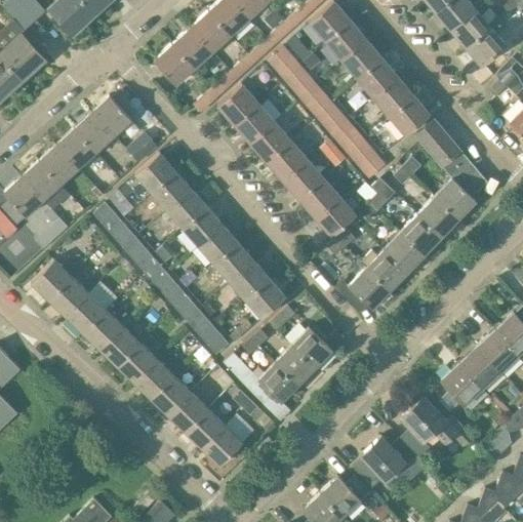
[(26,33),(36,23),(15,0),(8,0),(2,7),(26,33)]
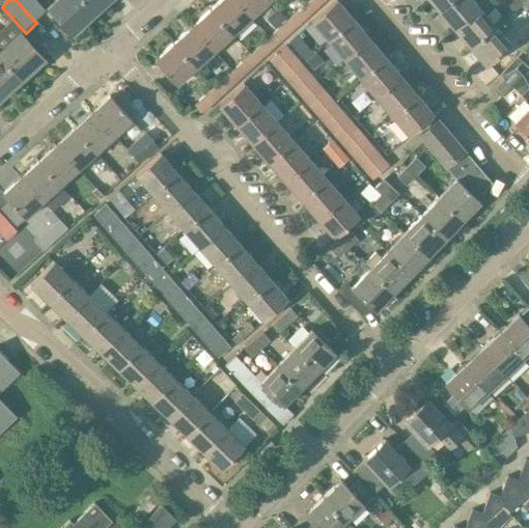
[(16,0),(36,23),(48,12),(36,0),(16,0)]
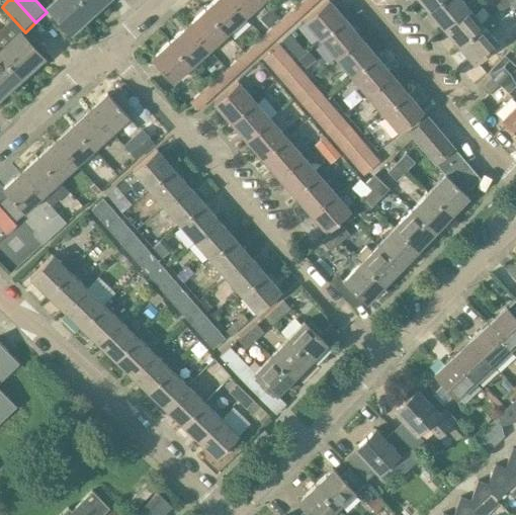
[(95,14),(81,0),(58,0),(49,8),(72,34),(95,14)]
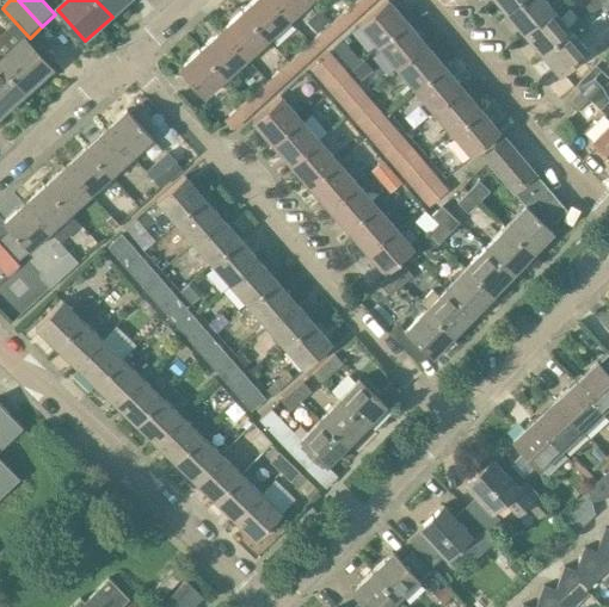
[(96,0),(112,17),(130,0),(96,0)]
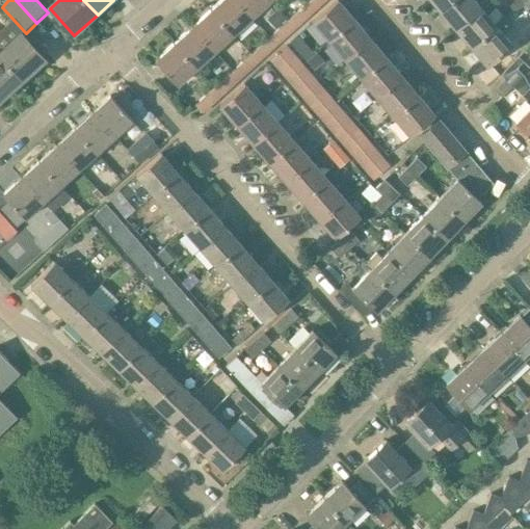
[(236,0),(222,0),(212,10),(235,36),(254,20),(236,0)]
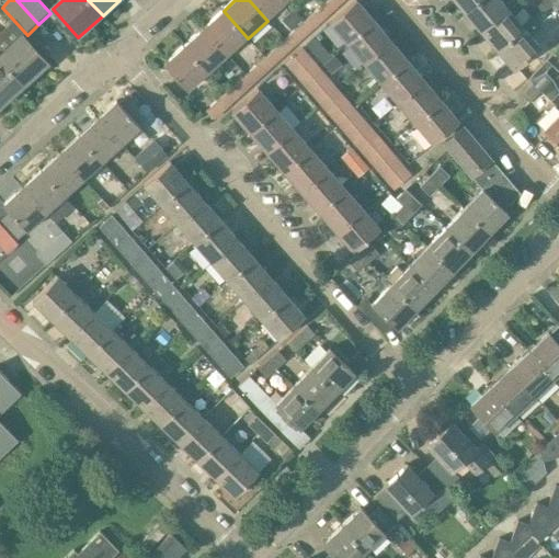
[(284,0),(249,0),(267,21),(287,3),(284,0)]
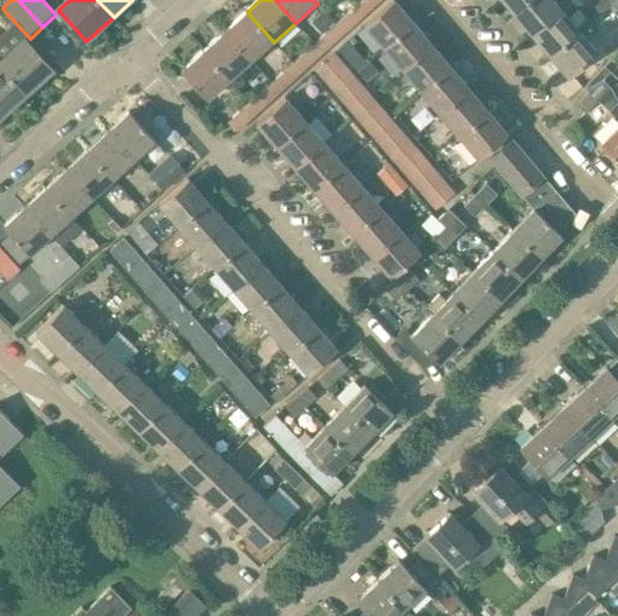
[(368,16),(387,0),(366,0),(360,6),(368,16)]
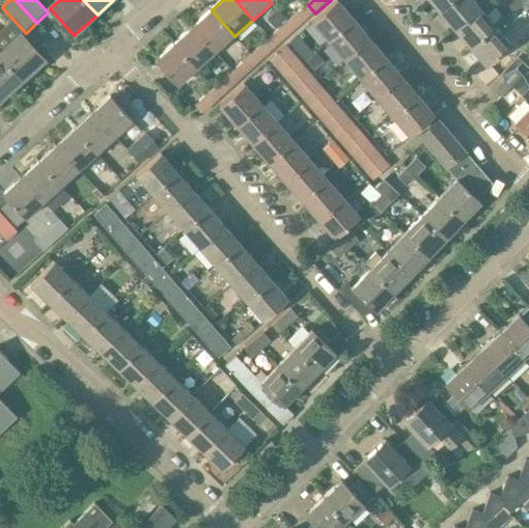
[(432,0),(442,11),(455,0),(432,0)]
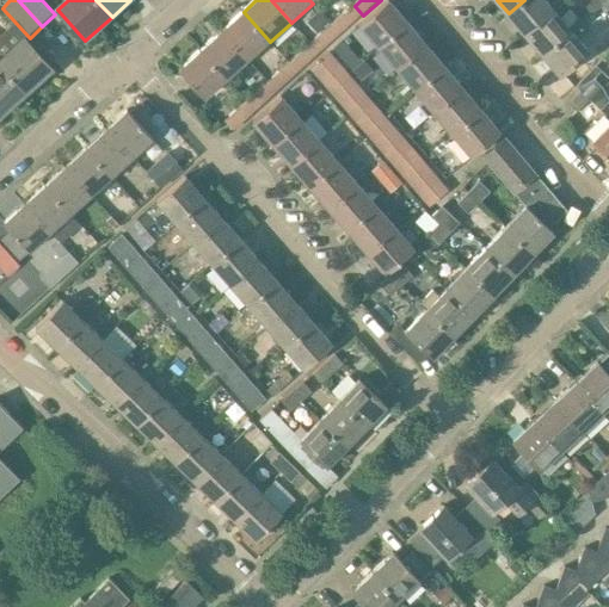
[(524,0),(509,13),(527,35),(555,11),(546,0),(524,0)]
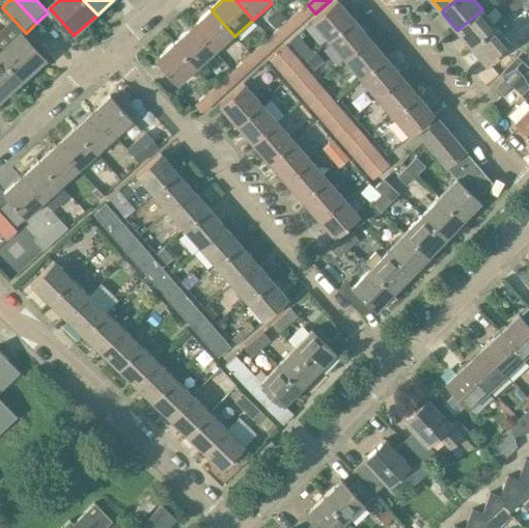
[(313,24),(330,44),(356,22),(339,2),(313,24)]
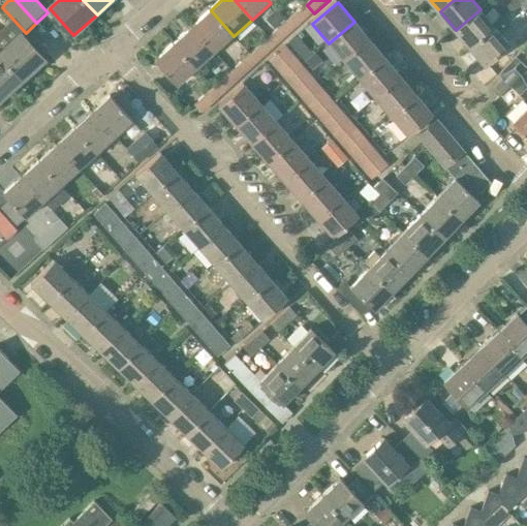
[(296,31),(314,13),(307,5),(288,22),(296,31)]
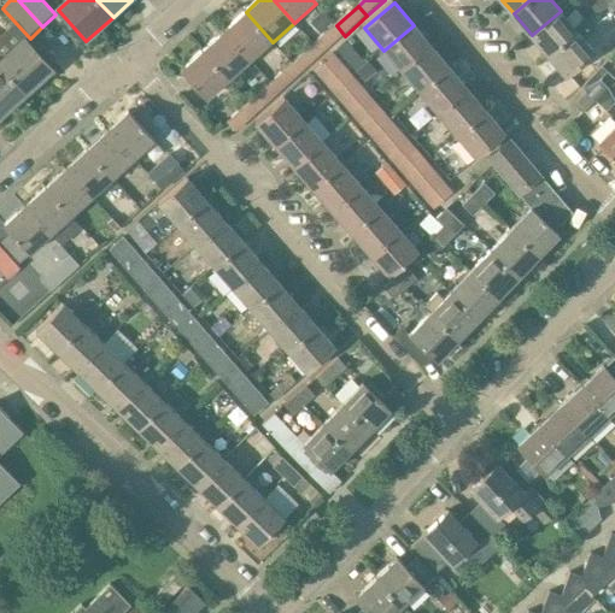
[(532,35),(550,57),(579,33),(561,11),(532,35)]
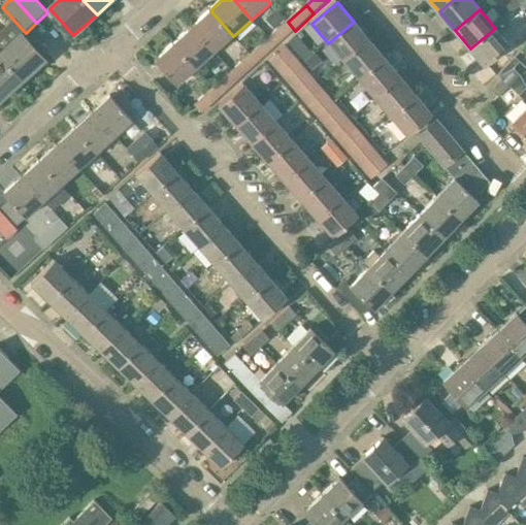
[(210,10),(192,27),(216,53),(233,36),(210,10)]
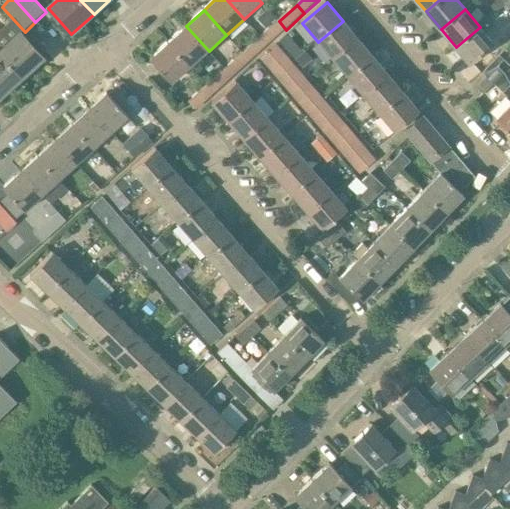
[(269,46),(286,30),(279,21),(261,37),(269,46)]
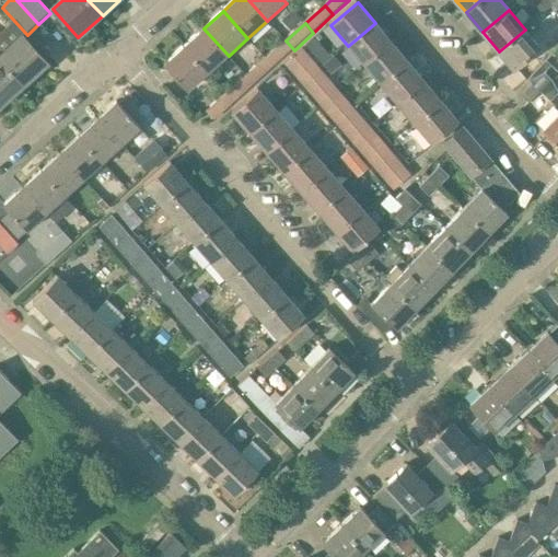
[(393,43),(375,23),(348,46),(365,66),(393,43)]
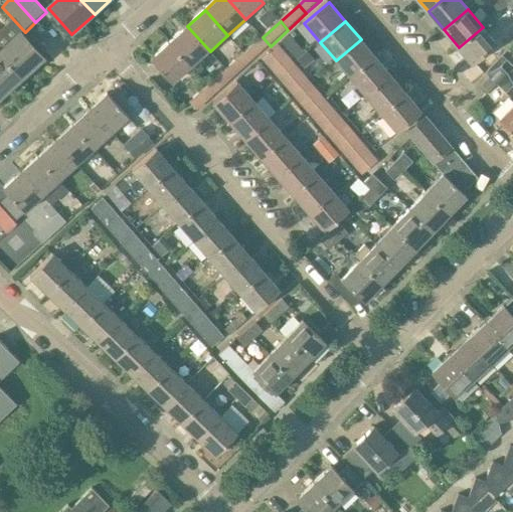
[(11,22),(0,32),(0,54),(22,79),(44,59),(11,22)]
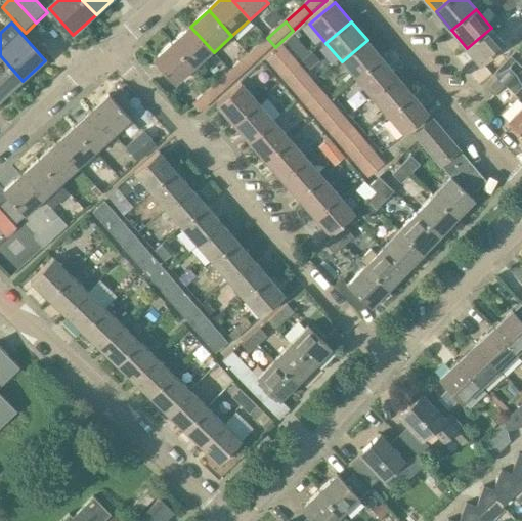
[(190,27),(172,44),(196,70),(214,52),(190,27)]
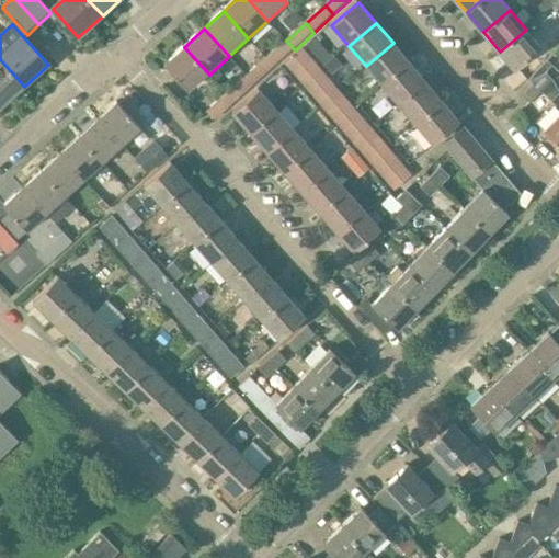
[(544,49),(526,30),(500,52),(517,71),(544,49)]
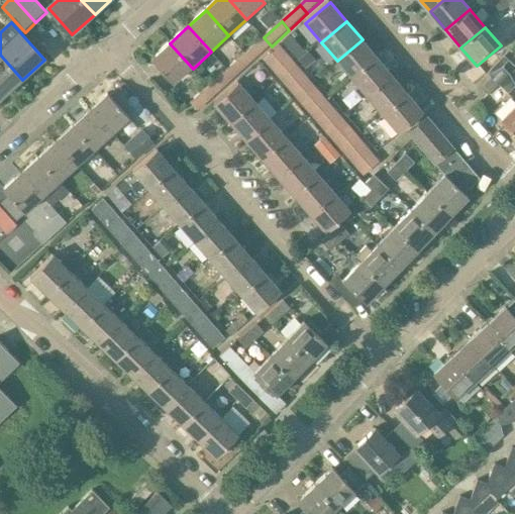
[(272,46),(264,37),(245,54),(253,63),(272,46)]
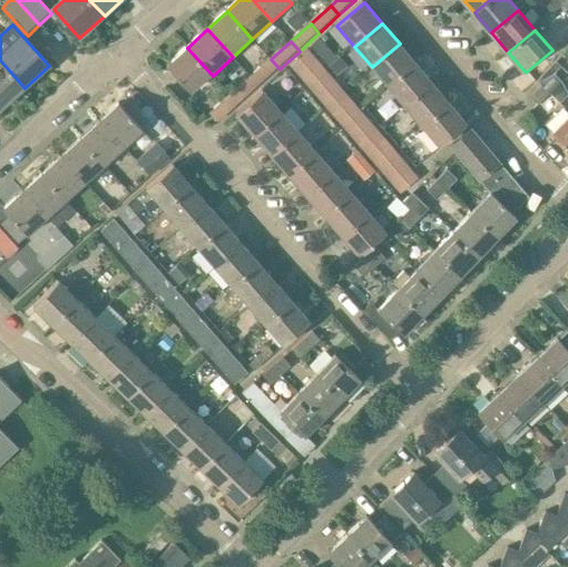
[(417,64),(400,44),(372,67),(389,88),(417,64)]
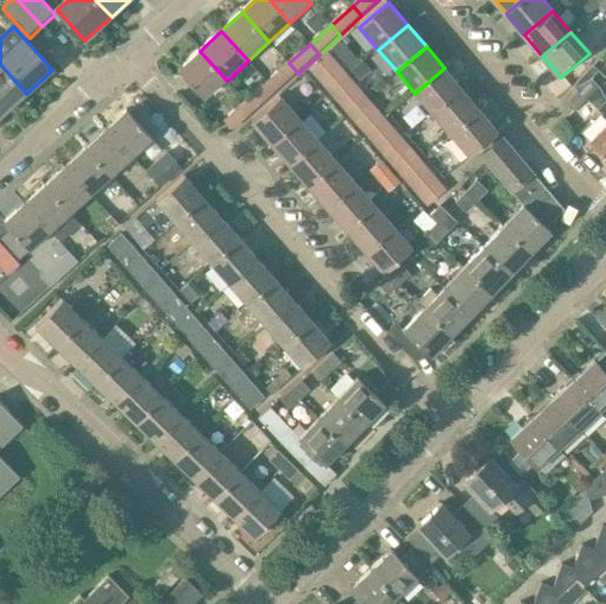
[(227,81),(200,51),(178,70),(204,100),(227,81)]
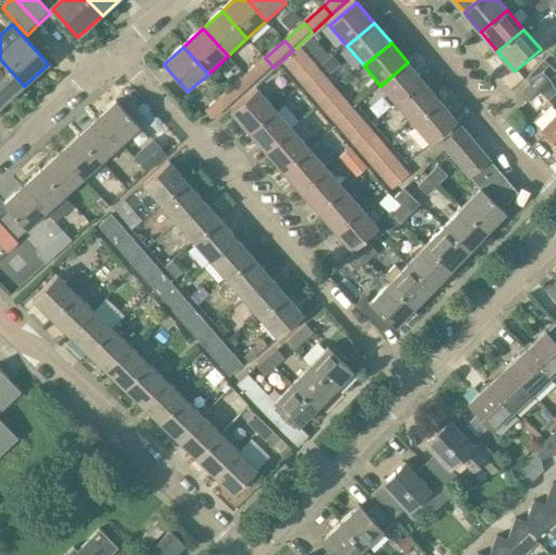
[(286,64),(295,75),(313,60),(303,49),(286,64)]
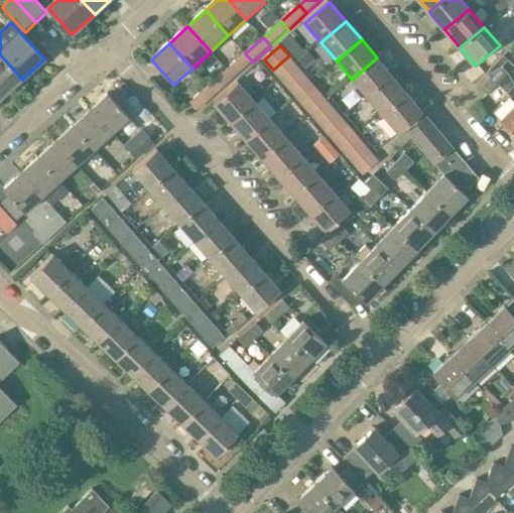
[(235,79),(253,62),(245,53),(227,70),(235,79)]
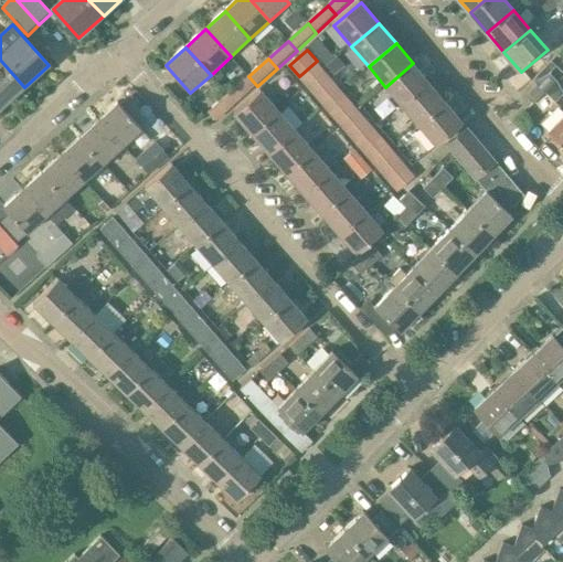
[(0,109),(24,87),(0,60),(0,109)]
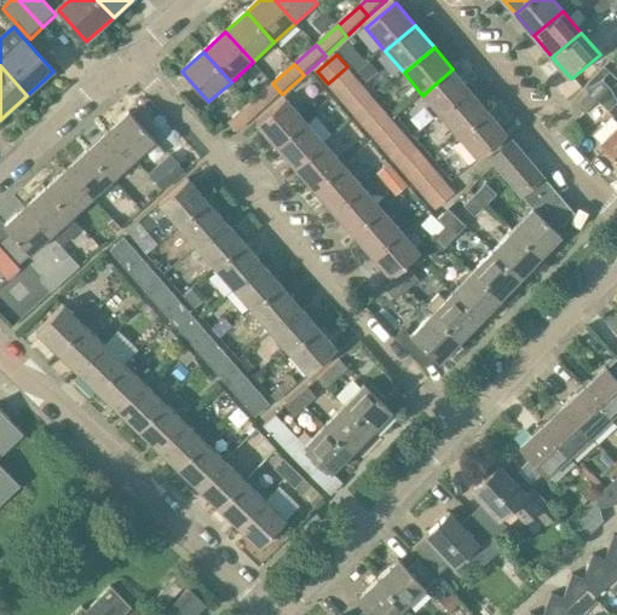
[(328,83),(339,96),(357,79),(347,67),(328,83)]
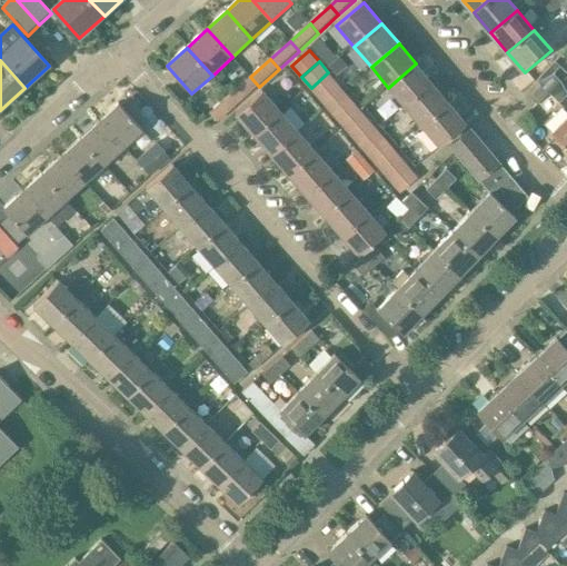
[(434,85),(416,63),(388,88),(406,108),(434,85)]
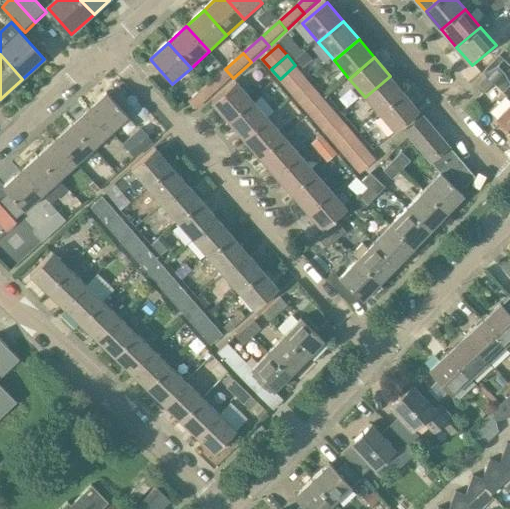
[(303,74),(295,65),(280,79),(287,88),(303,74)]
